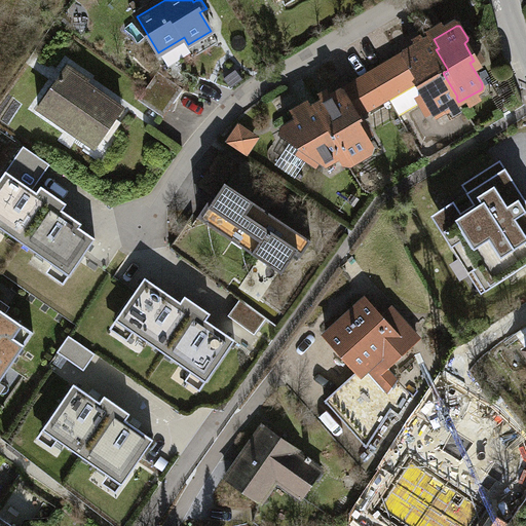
[(439,48),(434,39),(407,53),(407,54),(407,58),(411,65),(409,66),(411,70),(412,68),(426,92),(425,92),(425,95),(426,96),(428,100),(435,112),(436,113),(438,115),(441,115),(450,109),(449,107),(458,102),(456,98),(457,97),(443,73),(448,70),(436,49),(439,48)]
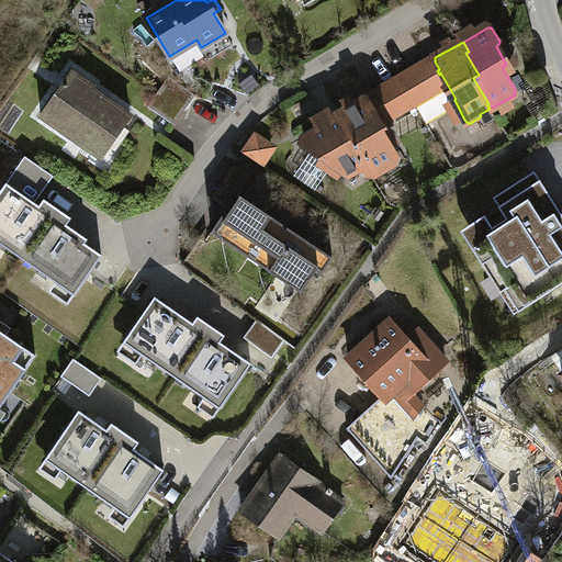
[(435,58),(435,57),(426,63),(440,86),(440,88),(440,90),(439,91),(415,104),(426,124),(458,107),(456,102),(454,101),(454,99),(456,99),(440,72),(439,75),(437,70),(439,69),(435,62),(435,58)]
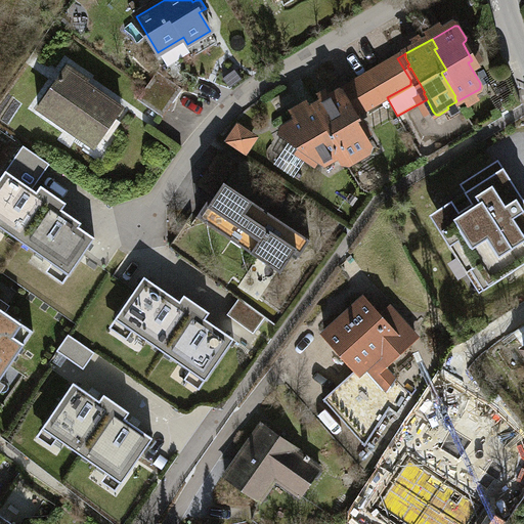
[(410,80),(397,58),(373,73),(387,97),(409,85),(410,84),(410,82),(410,80)]
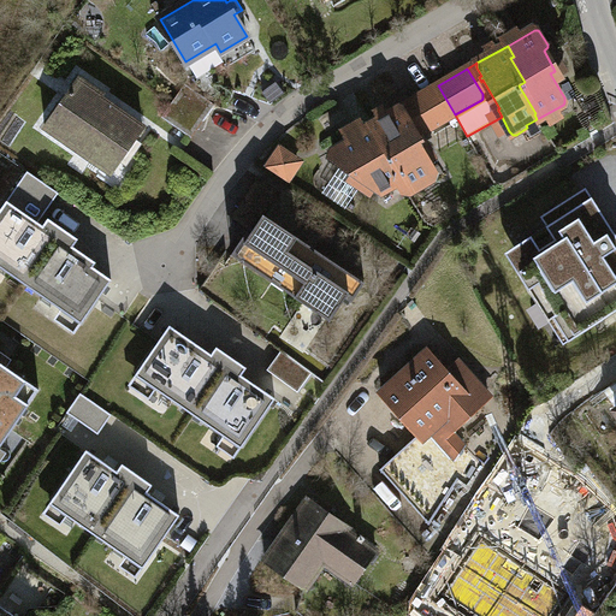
[(78,78),(45,126),(110,171),(111,169),(113,171),(143,128),(100,98),(101,95),(78,78)]
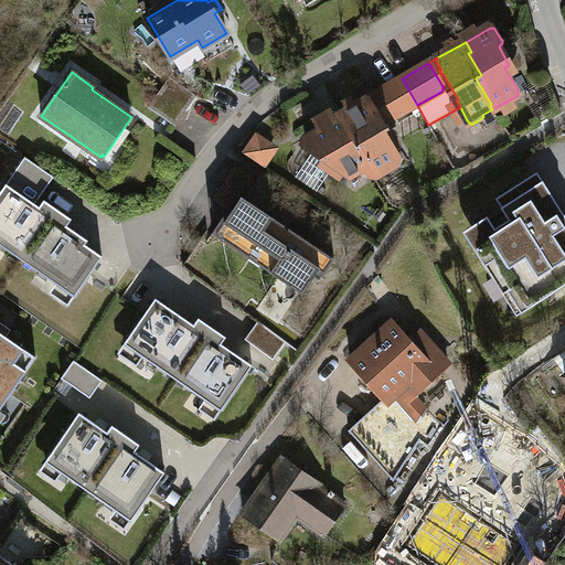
[(187,112),(196,96),(170,77),(159,93),(187,112)]
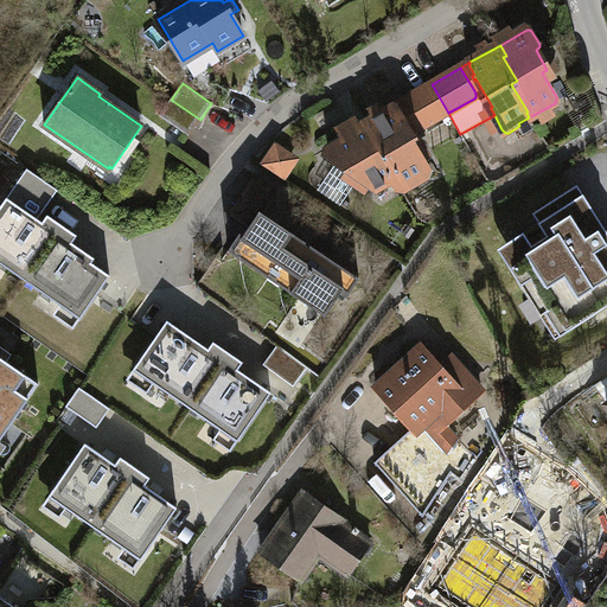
[(448,113),(432,84),(402,102),(417,128),(419,129),(420,129),(421,129),(448,113)]
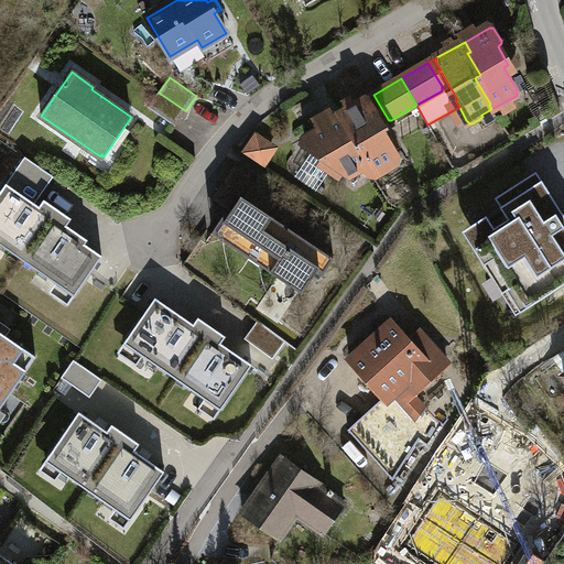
[(176,126),(186,111),(159,93),(149,107),(176,126)]
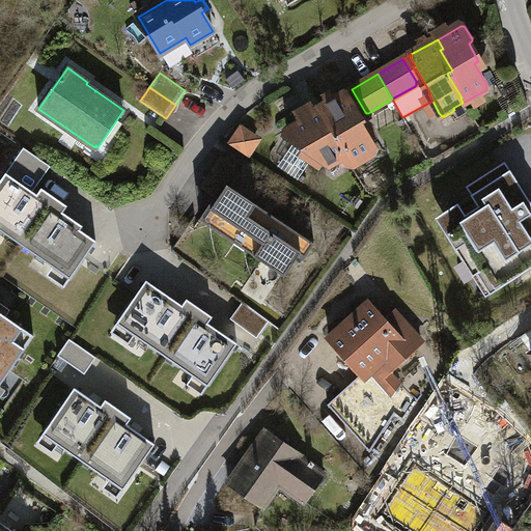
[(343,93),(344,94),(345,94),(347,95),(348,96),(362,119),(370,115),(368,113),(367,113),(366,113),(365,112),(352,89),(343,93)]
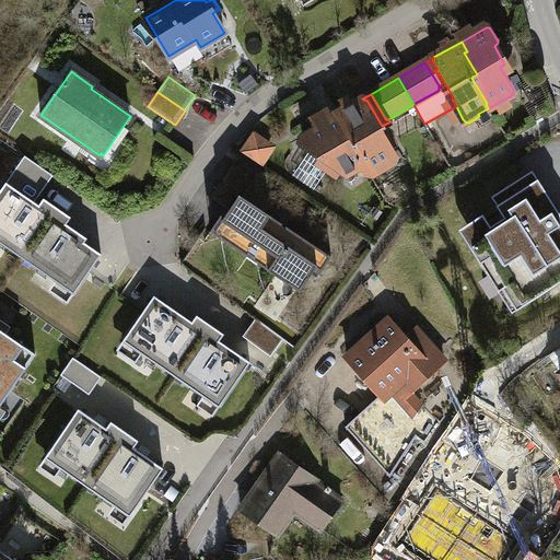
[(363,100),(338,113),(362,153),(363,156),(364,159),(363,161),(363,164),(363,165),(369,173),(371,174),(373,174),(375,174),(393,163),(394,161),(394,159),(394,156),(394,154),(378,128),(382,126),(368,102),(366,101),(364,100),(363,100)]
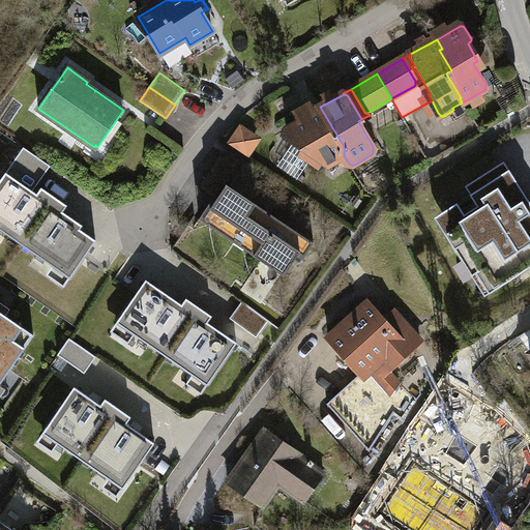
[(331,164),(344,156),(344,155),(344,152),(345,150),(344,148),(343,145),(320,107),(314,111),(314,112),(314,115),(290,127),(288,128),(288,130),(288,134),(288,136),(289,138),(292,141),(316,156),(327,164),(330,165),(331,164)]
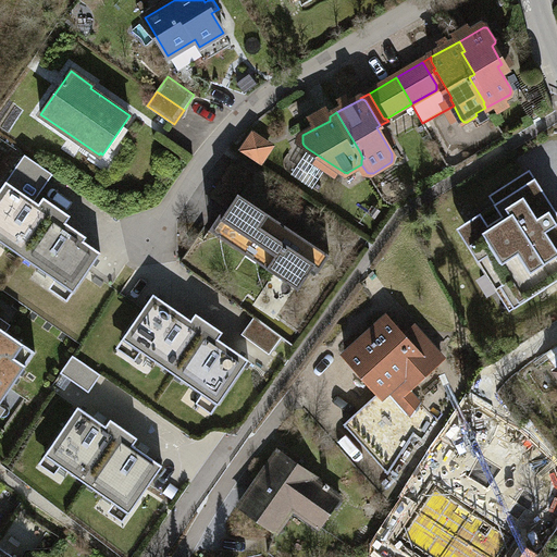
[(254,134),(243,151),(260,163),(269,151),(270,149),(270,147),(269,145),(268,144),(254,134)]
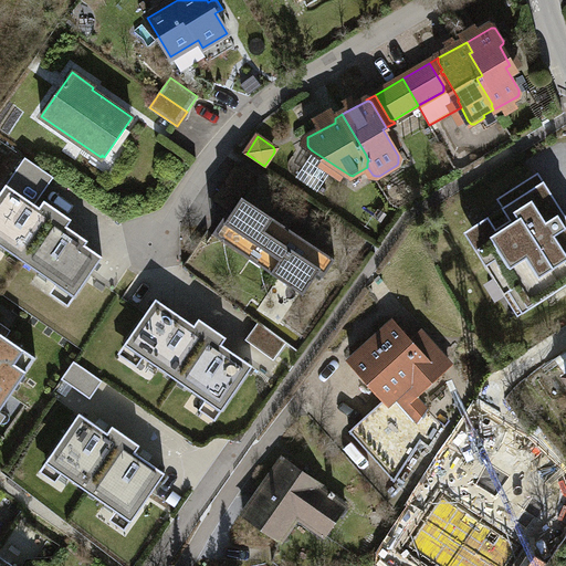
[(337,167),(312,150),(295,175),(321,191),(337,167)]
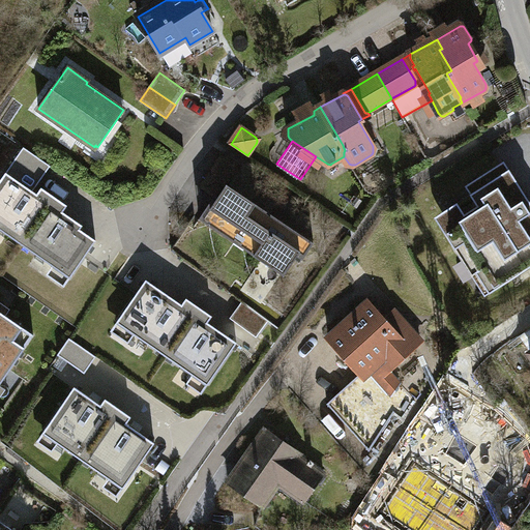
[(51,166),(24,147),(0,180),(0,229),(22,244),(55,197),(41,188),(37,195),(33,192),(51,166)]
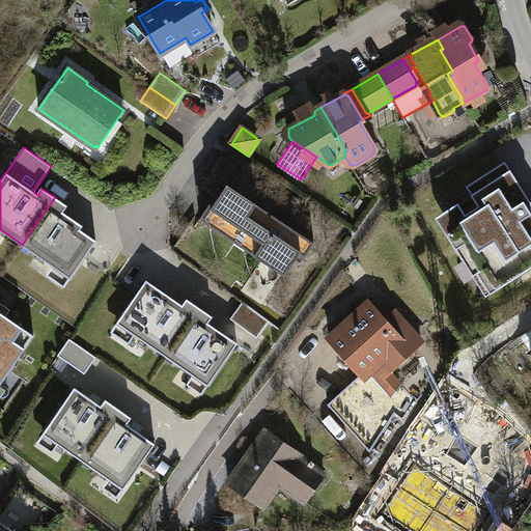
[(467,187),(475,200),(459,211),(456,205),(436,218),(452,244),(463,238),(492,283),(497,280),(501,287),(530,268),(530,264),(528,260),(530,257),(530,202),(510,170),(506,173),(501,165),(467,187)]
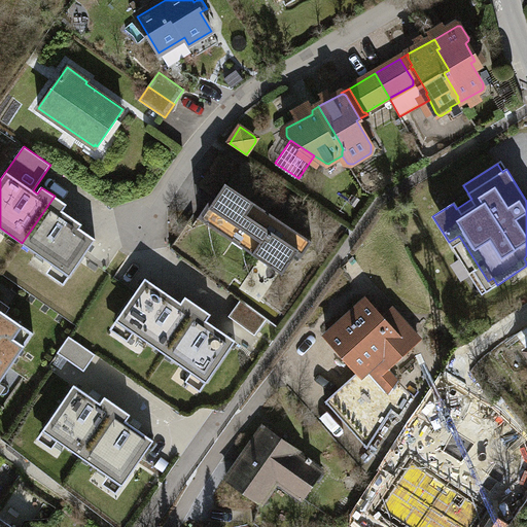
[(312,241),(225,183),(217,196),(214,194),(199,217),(283,274),(295,254),(302,257),(312,241)]
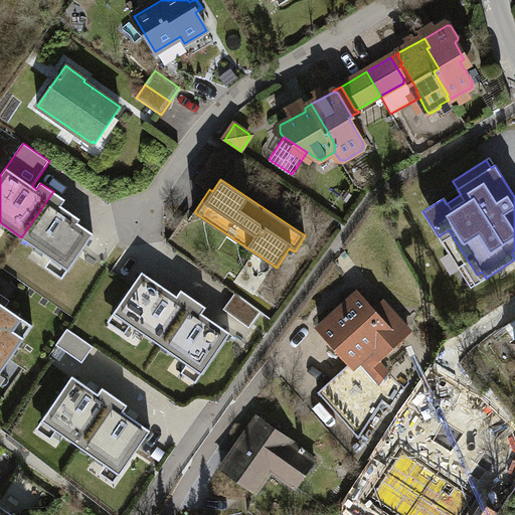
[(53,191),(21,237),(68,271),(94,233),(77,222),(79,219),(61,206),(65,200),(53,191)]
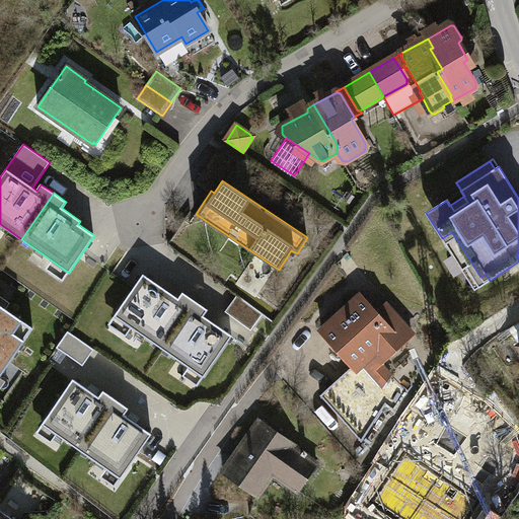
[(452,232),(442,238),(474,290),(490,281),(486,274),(480,277),(452,232)]
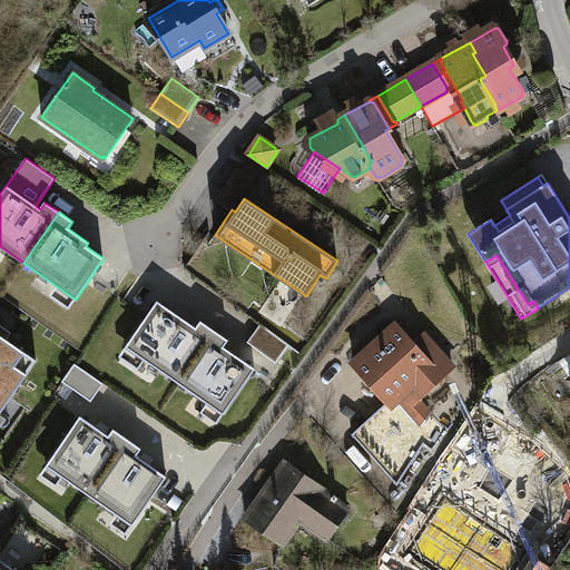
[(196,327),(157,301),(126,346),(178,383),(215,331),(200,321),(196,327)]
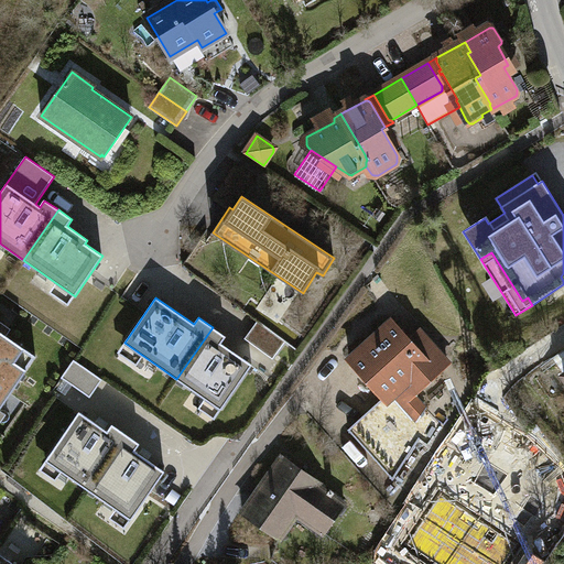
[(257,322),(245,338),(273,359),(285,342),(257,322)]
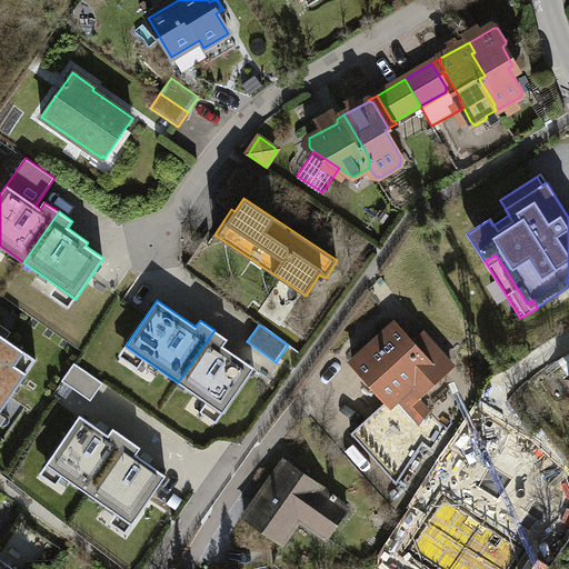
[(387,401),(351,433),(397,485),(425,442),(390,403),(407,389),(416,399),(452,367),(431,343),(421,352),(397,325),(353,363),(356,367),(355,368),(366,381),(367,379),(387,401)]
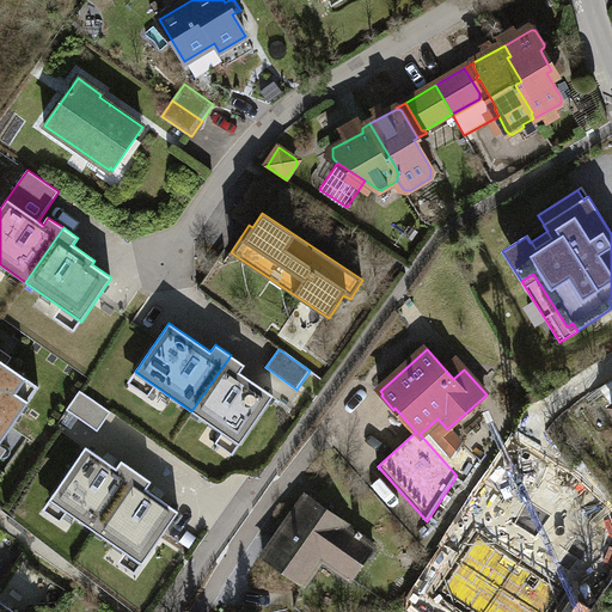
[(245,366),(231,355),(191,411),(240,445),(274,396),(240,373),(245,366)]
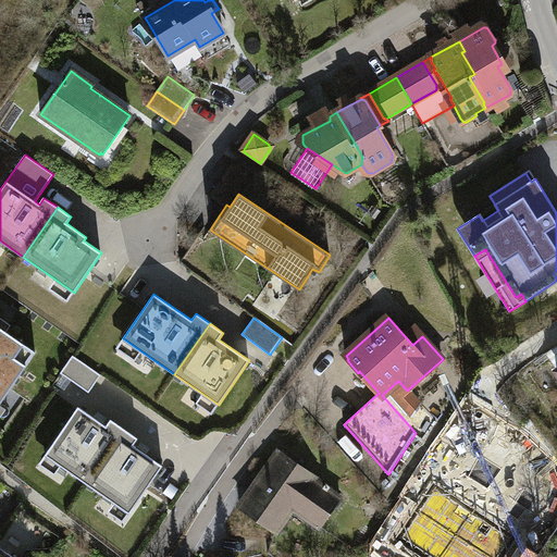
[(0,403),(36,353),(0,327),(0,403)]
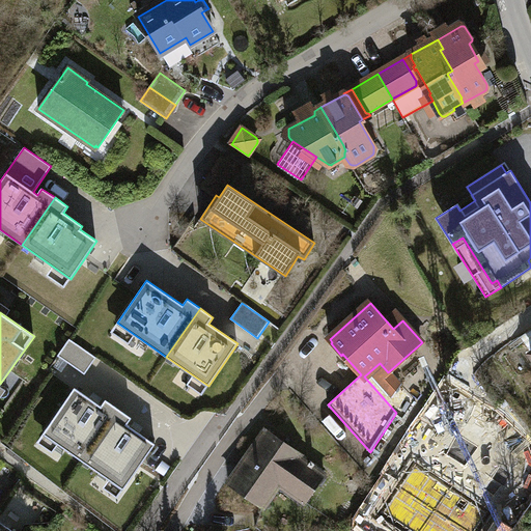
[(530,329),(522,336),(530,350),(530,329)]
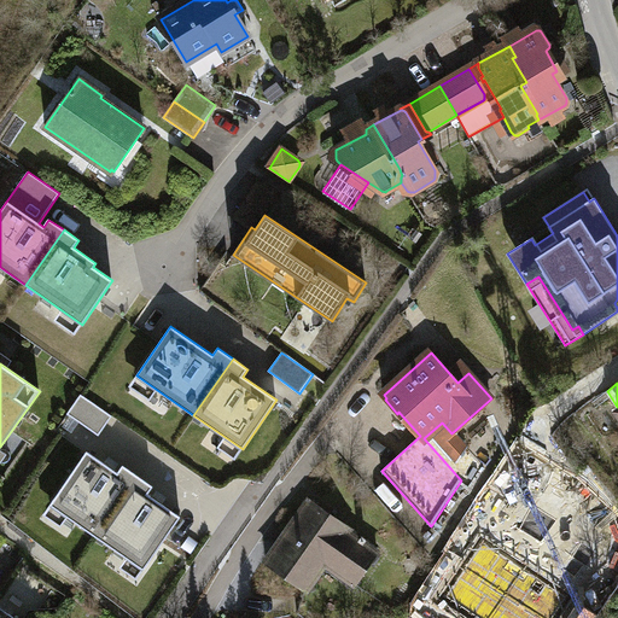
[(68,414),(99,436),(112,415),(81,395),(68,414)]
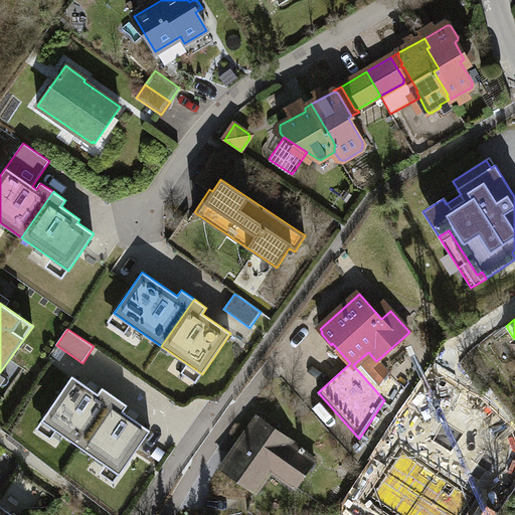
[(80,446),(115,396),(103,387),(98,394),(72,376),(42,419),(80,446)]
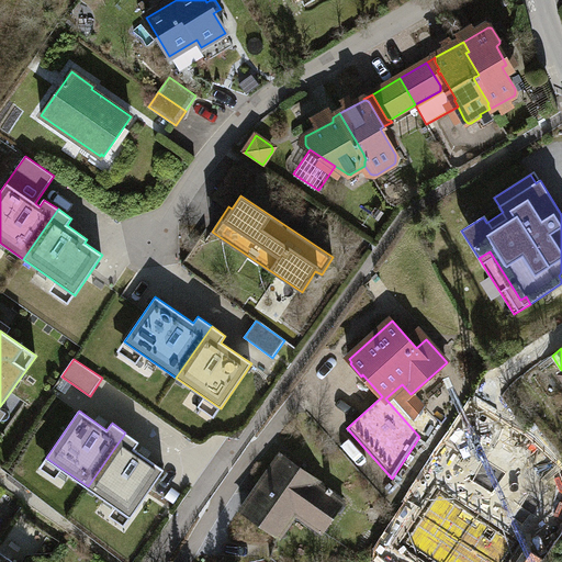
[(125,433),(88,486),(131,517),(164,470),(134,449),(139,442),(125,433)]
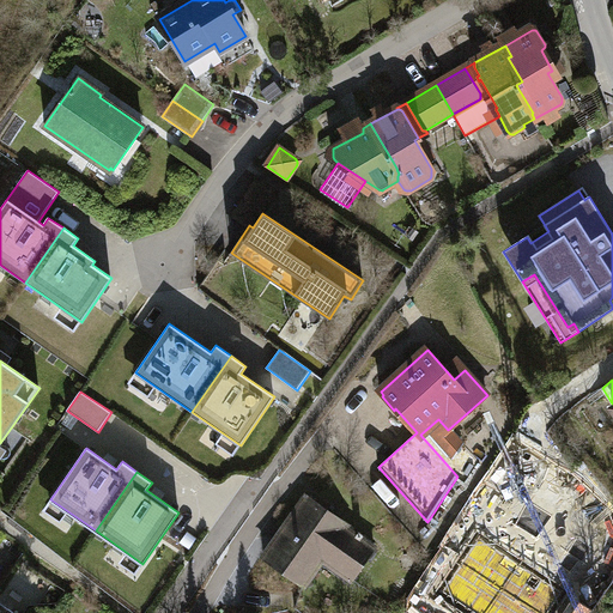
[(308,496),(265,557),(304,586),(329,550),(359,570),(375,548),(345,528),(347,525),(308,496)]
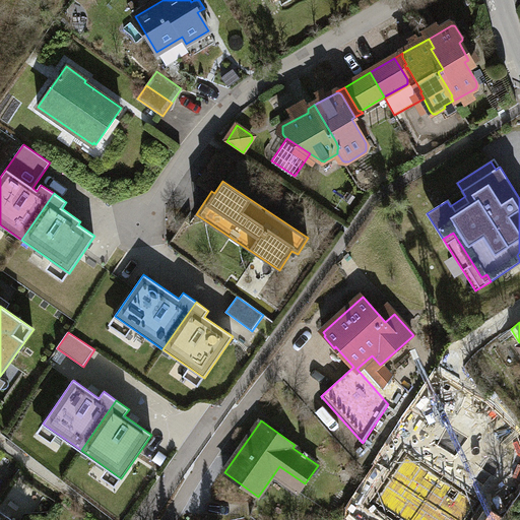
[(388,501),(416,519),(462,450),(448,441),(446,445),(431,436),(388,501)]
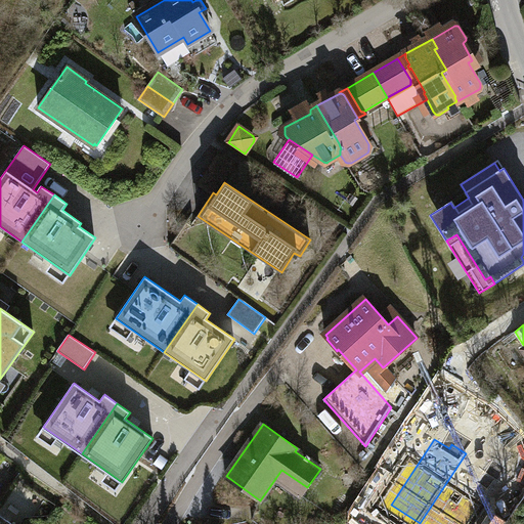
[(479,462),(466,453),(420,523),(421,523),(460,523),(491,476),(476,466),(479,462)]
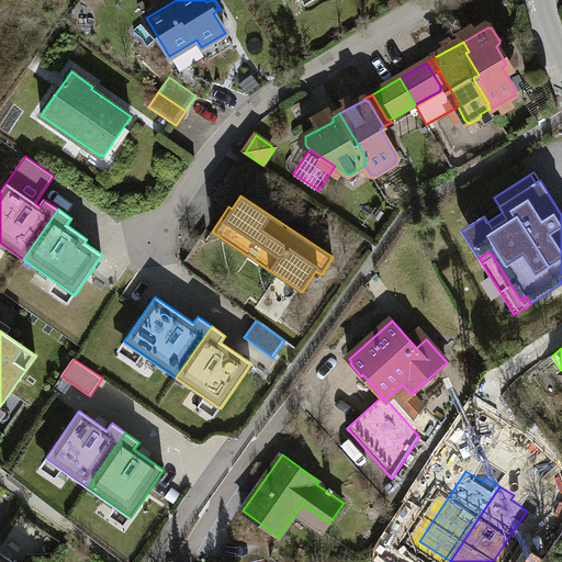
[(0,561),(13,561),(0,552),(0,561)]
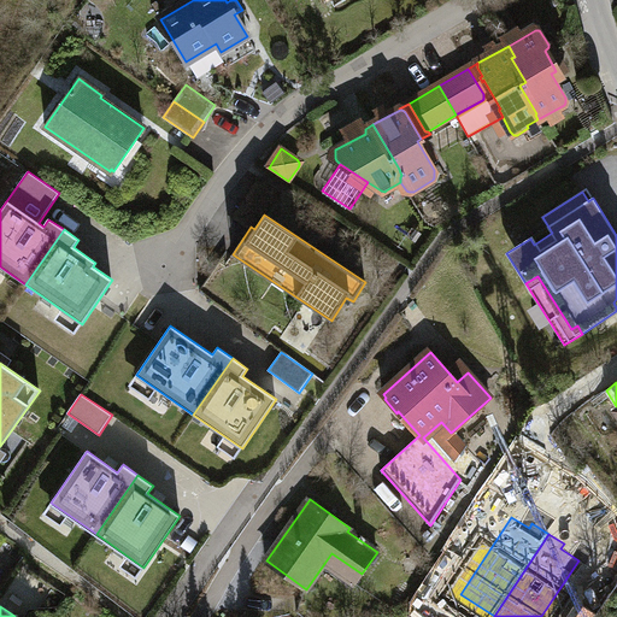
All buildings are outlined.
